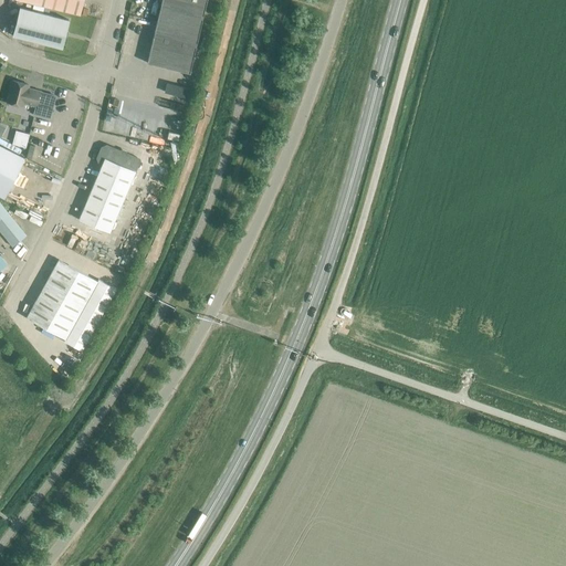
[(19,0),(80,14),(83,0),(19,0)]
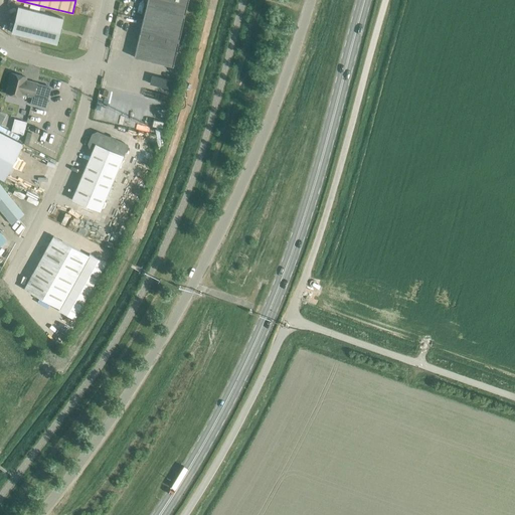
[(148,0),(134,55),(173,66),(188,0),(148,0)]
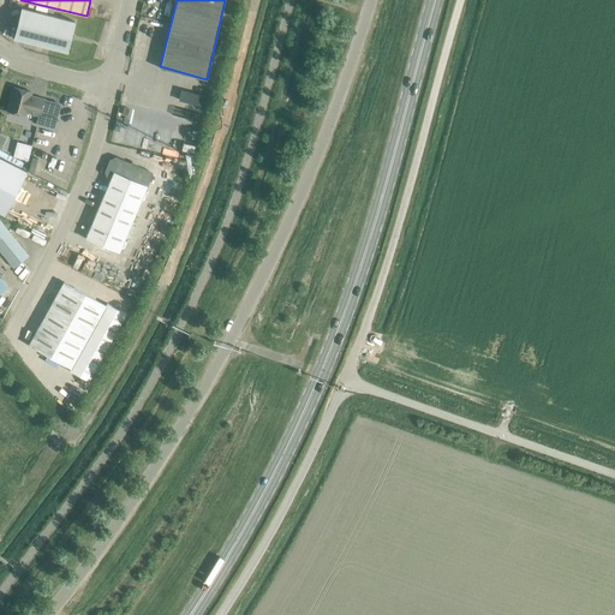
[(15,39),(66,52),(75,22),(22,9),(15,39)]
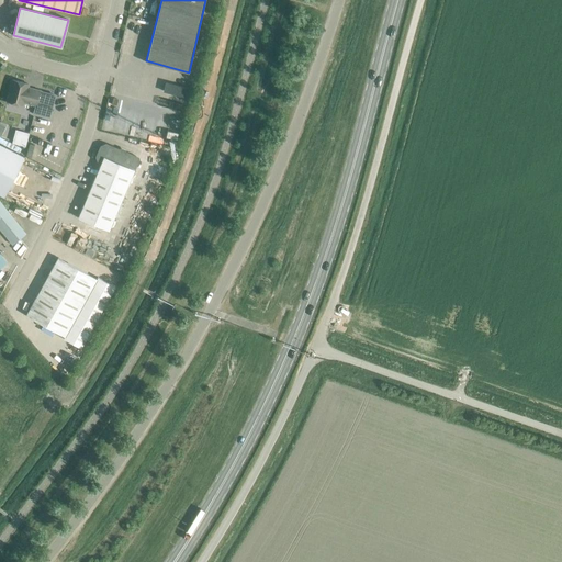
[(23,101),(36,105),(40,91),(26,88),(27,83),(13,80),(7,101),(22,105),(23,101)]
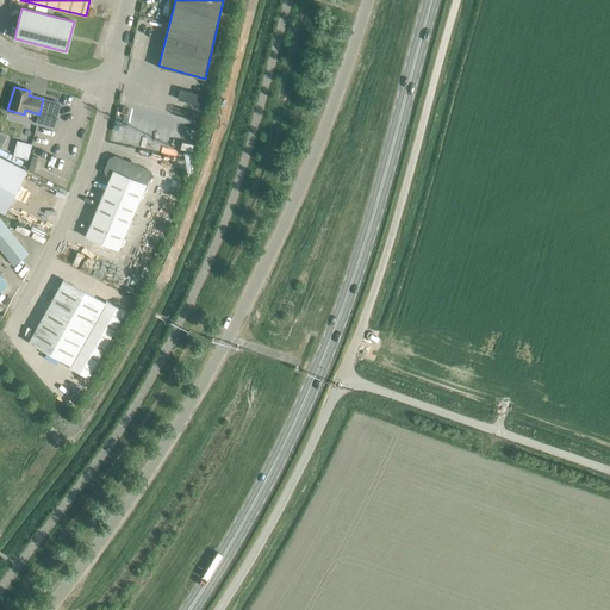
[(60,104),(43,99),(39,114),(37,123),(54,126),(60,104)]
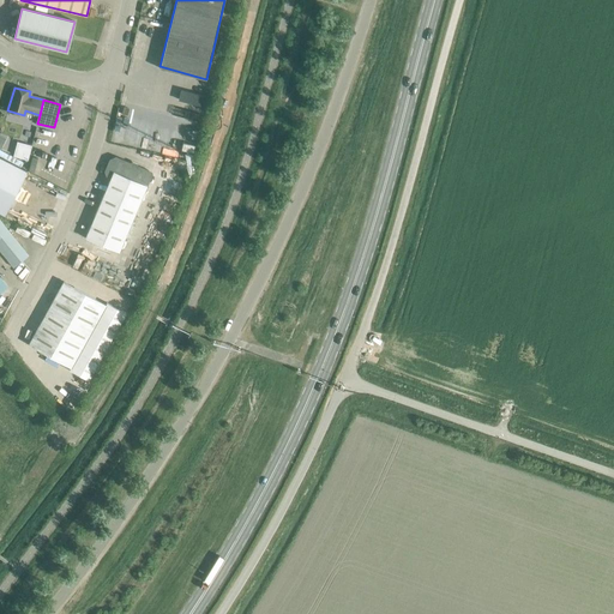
[(181,150),(193,152),(194,145),(182,143),(181,150)]
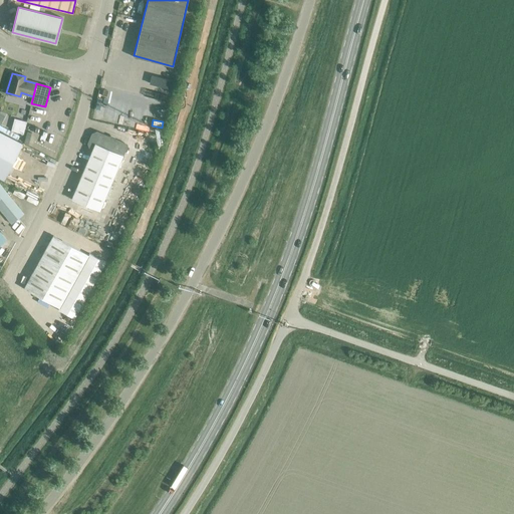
[(0,177),(4,179),(22,143),(0,132),(0,177)]
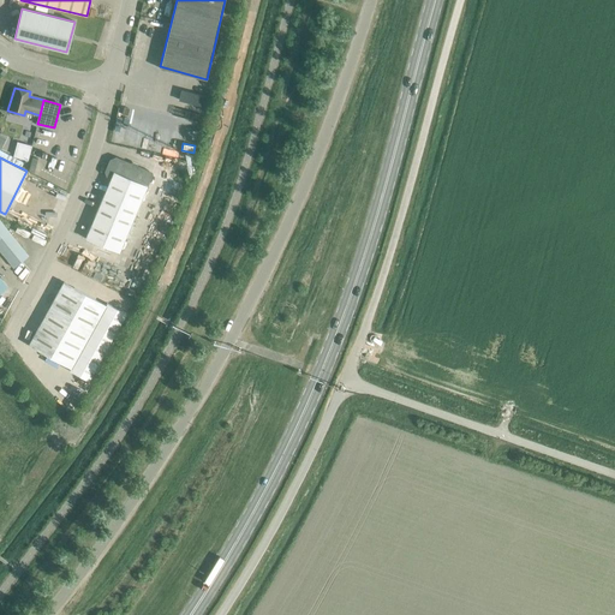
[(120,161),(115,160),(112,161),(107,172),(108,175),(111,177),(85,238),(119,252),(151,174),(120,161)]
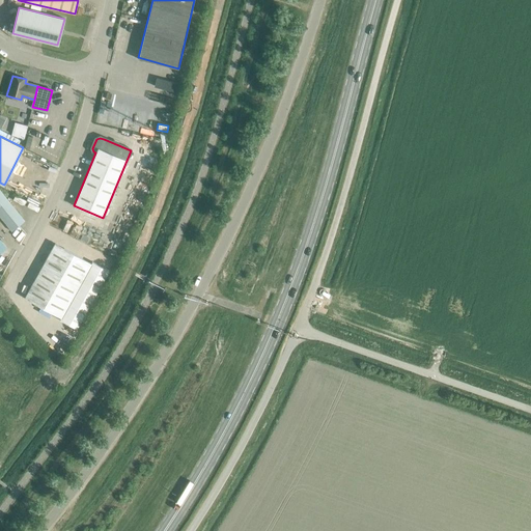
[(0,216),(11,231),(25,221),(0,190),(0,216)]
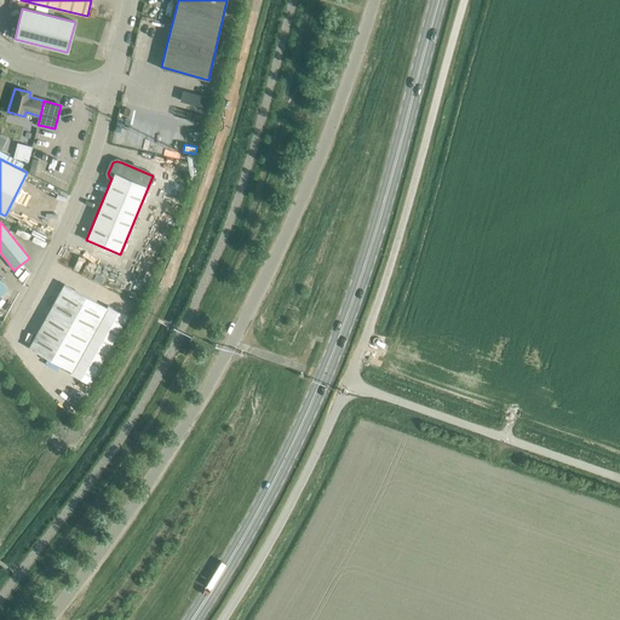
[(108,305),(107,308),(64,283),(29,348),(72,371),(70,373),(89,384),(127,316),(108,305)]
